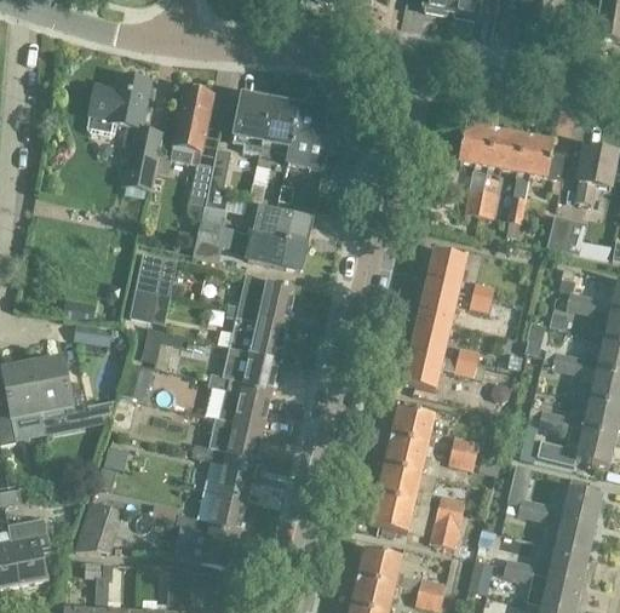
[(447,10),(449,11),(452,0),(422,0),(420,5),(425,6),(424,11),(446,15),(447,10)]
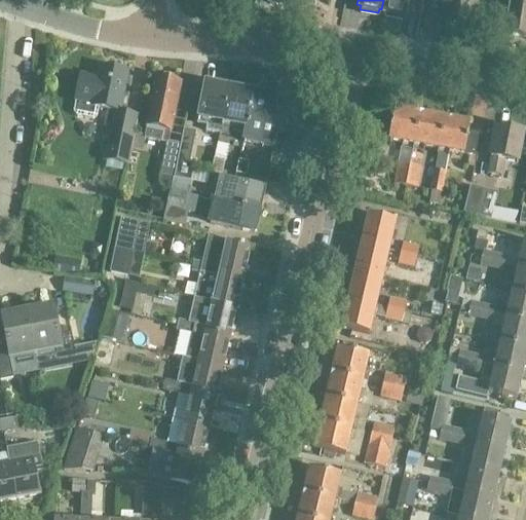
[(383,0),(381,9),(385,9),(384,13),(402,16),(403,12),(407,13),(409,0),(383,0)]
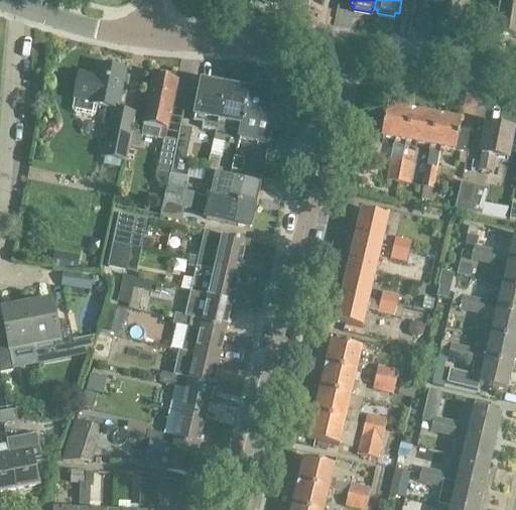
[(466,18),(469,0),(433,0),(432,8),(438,9),(436,21),(458,24),(459,17),(466,18)]
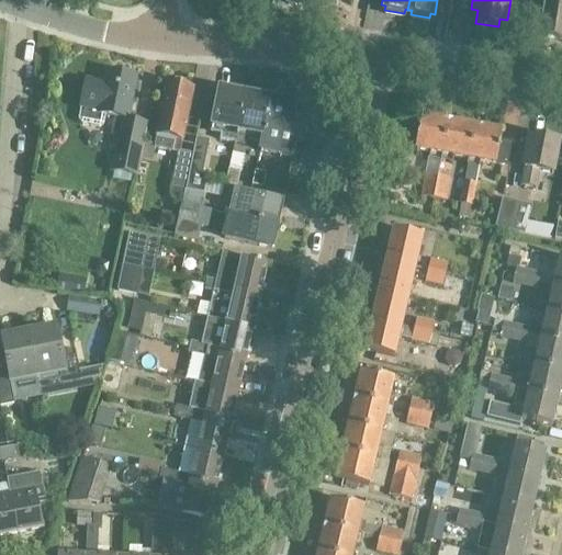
[(542,0),(540,15),(538,14),(535,33),(561,36),(561,0),(542,0)]
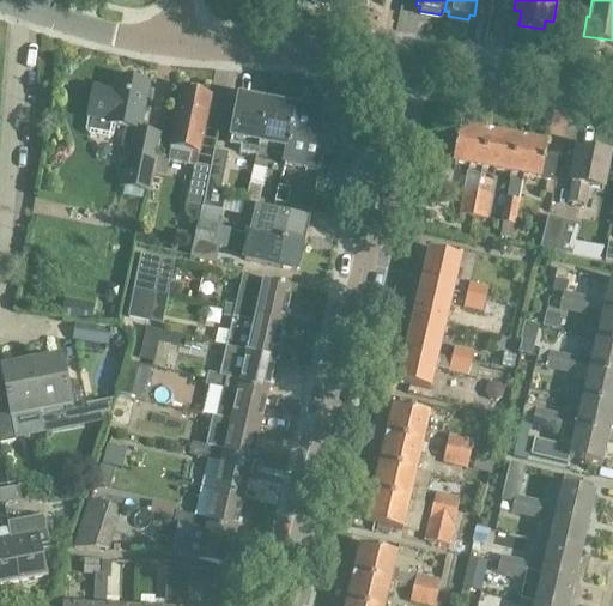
[(85,114),(87,115),(85,126),(89,131),(109,134),(114,131),(115,122),(139,127),(150,80),(145,79),(145,76),(134,73),(132,77),(115,73),(113,84),(92,79),(85,114)]
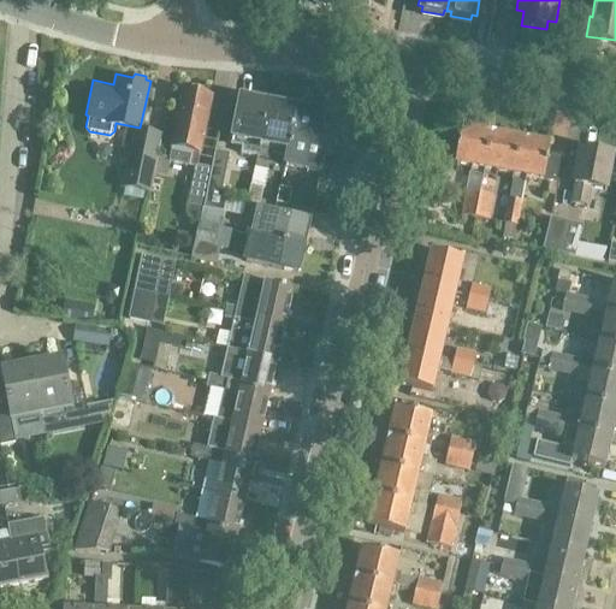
[(189,88),(182,87),(171,143),(169,159),(189,163),(191,147),(200,149),(212,93),(203,92),(205,88),(202,84),(193,83),(190,86),(189,88)]
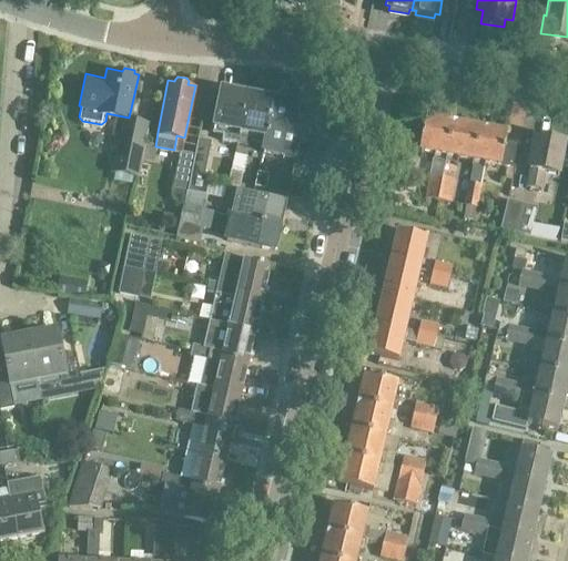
[(222,136),(236,140),(239,134),(247,91),(221,85),(212,129),(223,131),(222,136)]
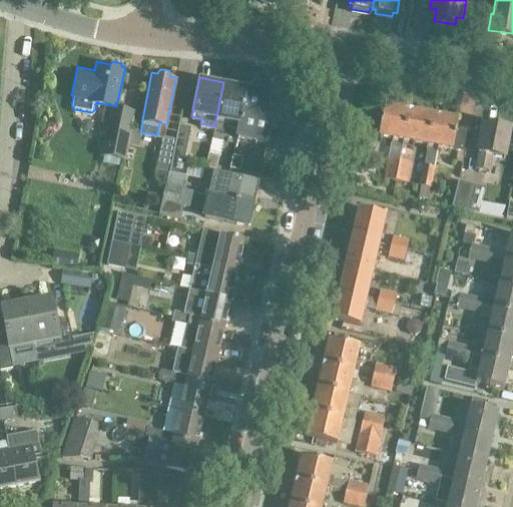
[(223,82),(215,121),(213,126),(224,128),(225,123),(237,126),(236,134),(246,87),(223,82)]
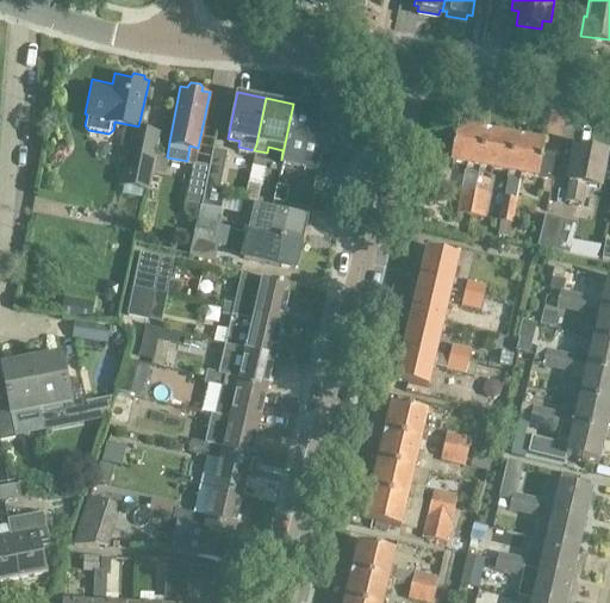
[(293,104),(281,160),(317,167),(329,111),(293,104)]
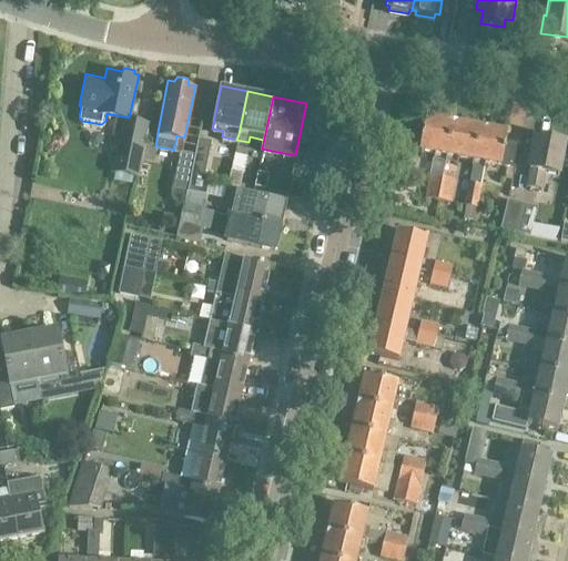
[(445,157),(453,119),(425,113),(418,148),(434,151),(433,155),(445,157)]
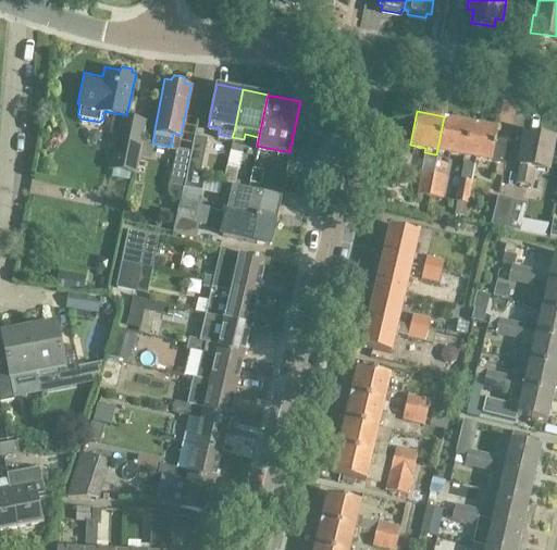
[(470,122),(444,116),(436,154),(448,157),(449,152),(462,154),(461,159),(463,159),(470,122)]
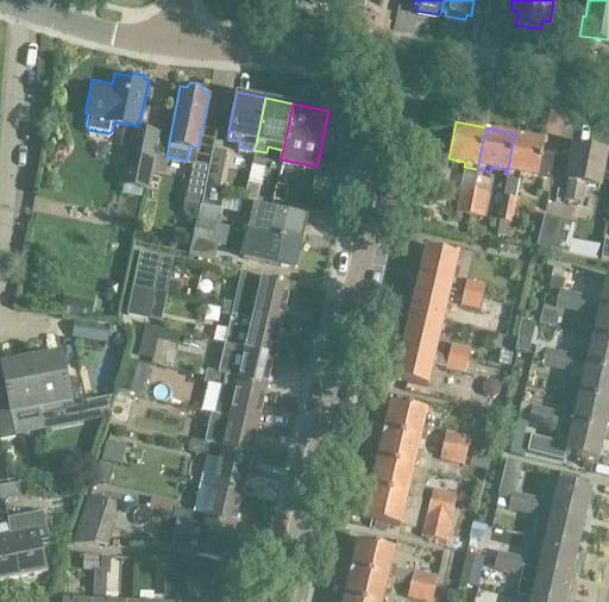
[(514,133),(507,174),(519,176),(520,173),(537,175),(544,138),(514,133)]
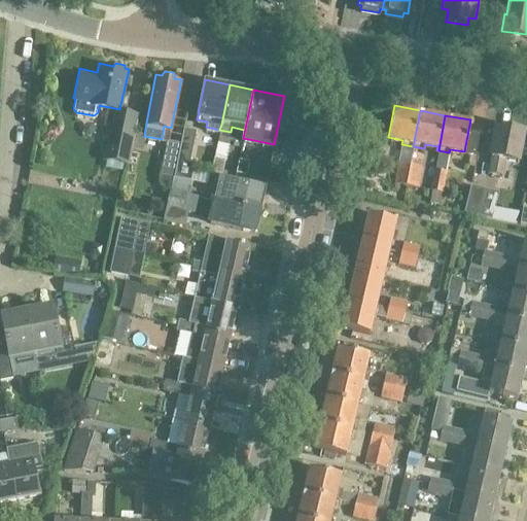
[(110,124),(103,157),(129,162),(136,129),(110,124)]
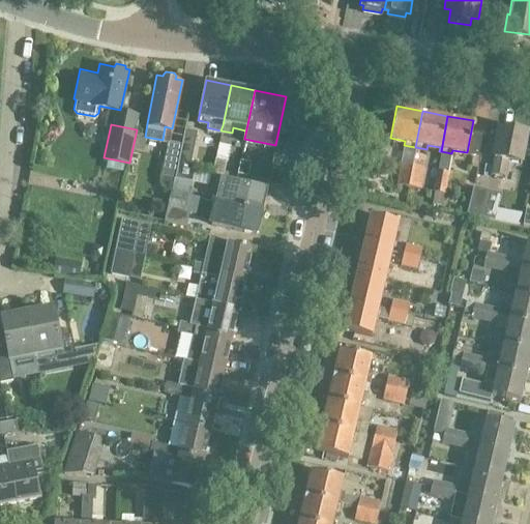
[(494,155),(491,171),(505,174),(508,157),(521,159),(527,131),(499,125),(494,155)]
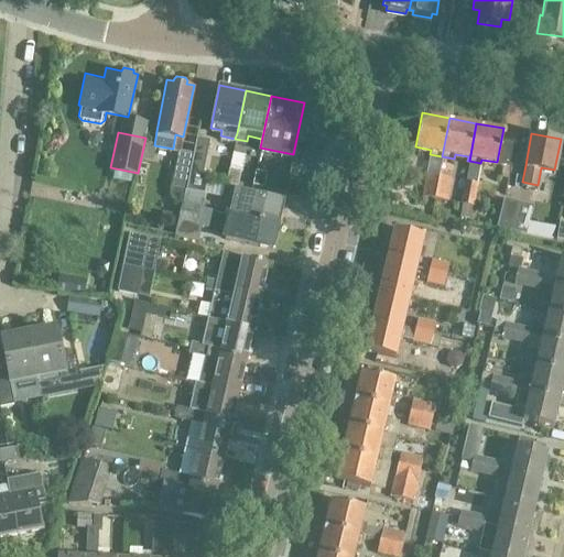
[(190,165),(184,187),(203,190),(206,174),(202,173),(209,137),(196,134),(193,152),(192,152),(190,165)]
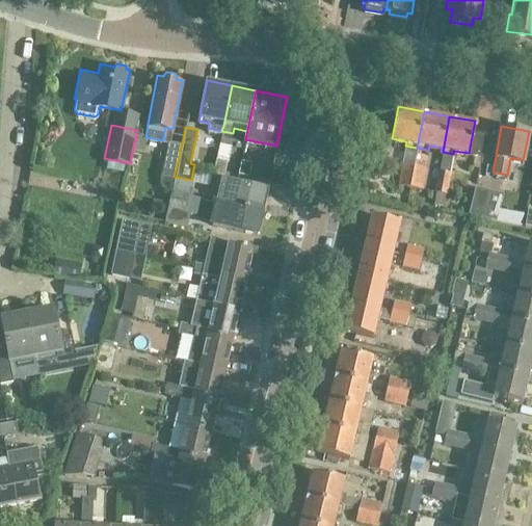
[(160,174),(174,177),(179,156),(181,143),(167,140),(160,174)]
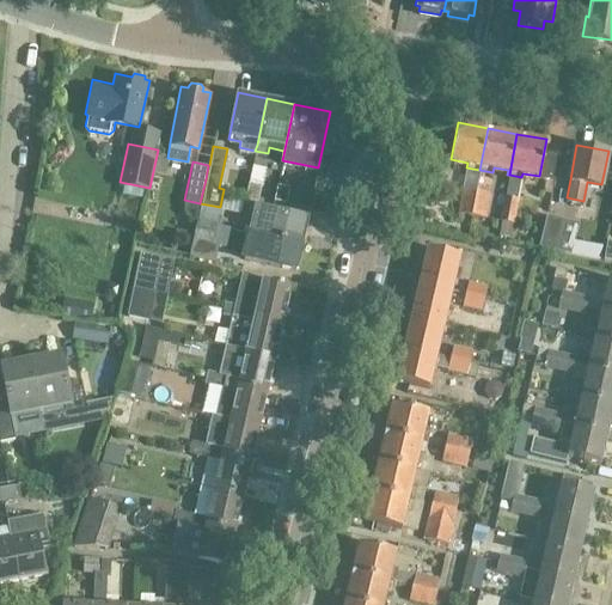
[(248,179),(244,197),(257,200),(261,183),(248,179)]
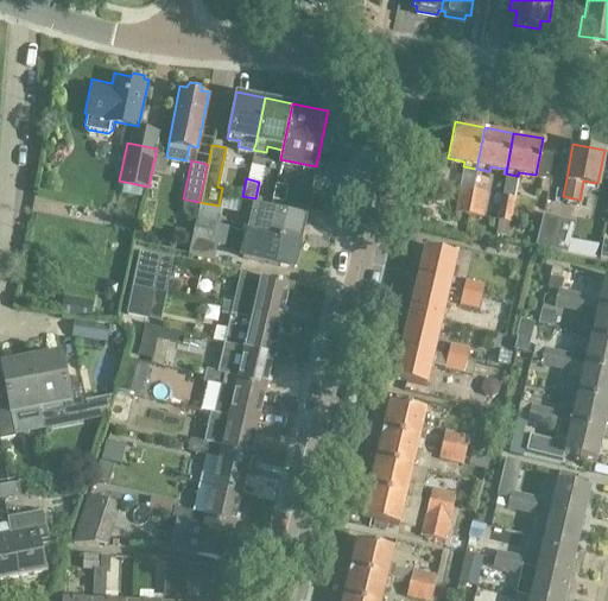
[(283,198),(286,183),(276,182),(272,196),(283,198)]
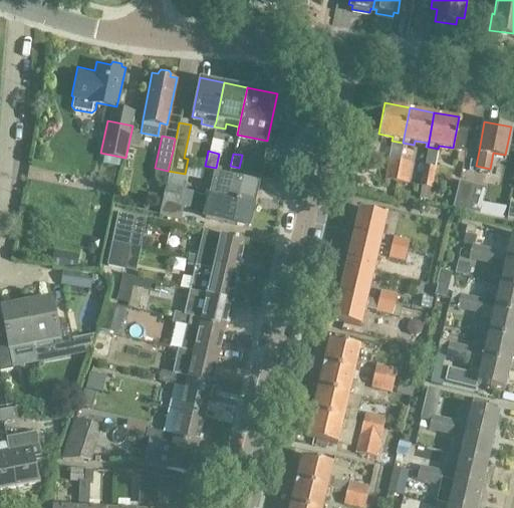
[(384,176),(396,178),(400,158),(388,156),(384,176)]
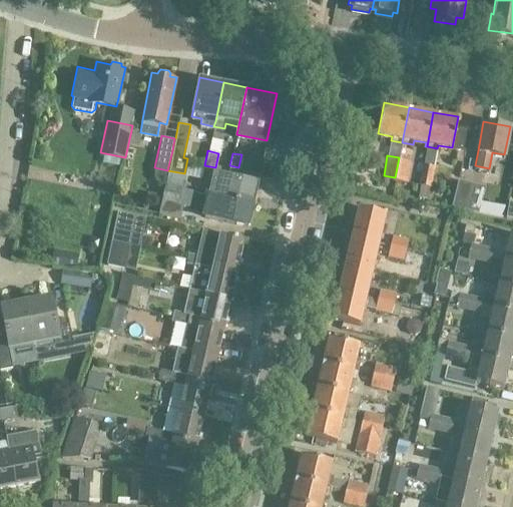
[(411,159),(399,157),(395,177),(407,180),(411,159)]
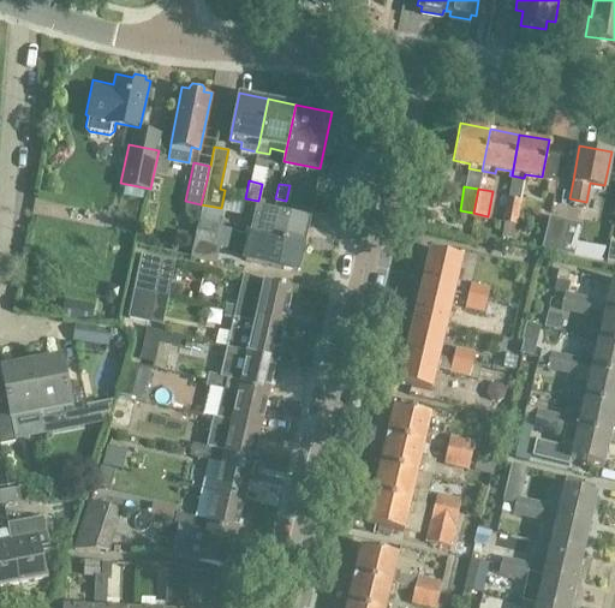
[(521,197),(507,195),(502,218),(517,221),(521,197)]
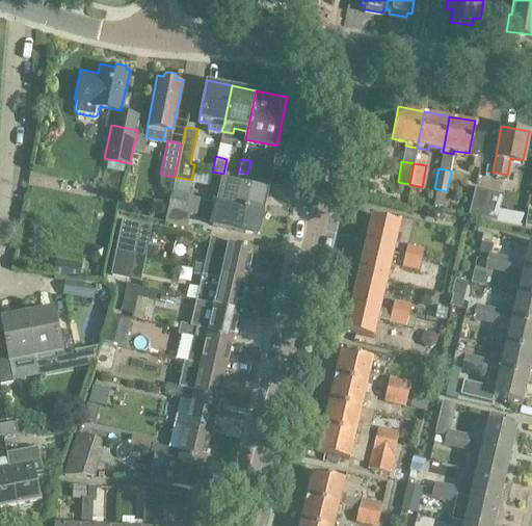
[(216,200),(262,210),(266,187),(221,178),(216,200)]
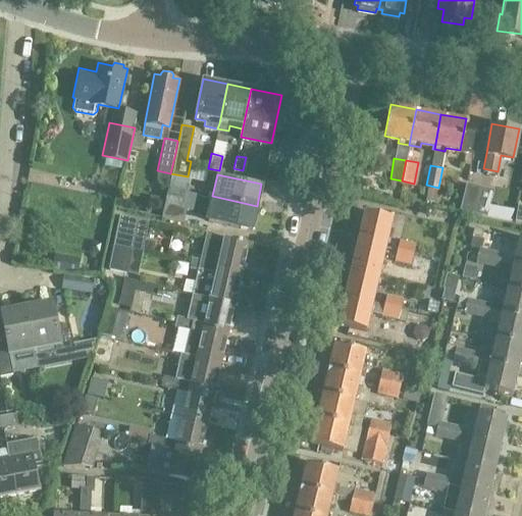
[(473,211),(480,184),(467,181),(459,207),(473,211)]
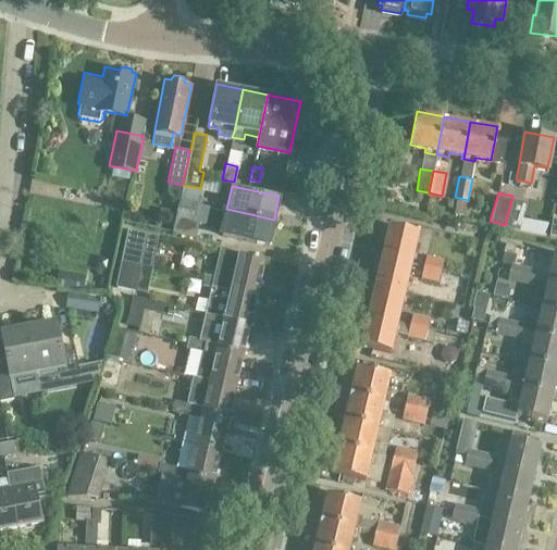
[(197,202),(181,198),(178,198),(175,215),(194,220),(197,202)]
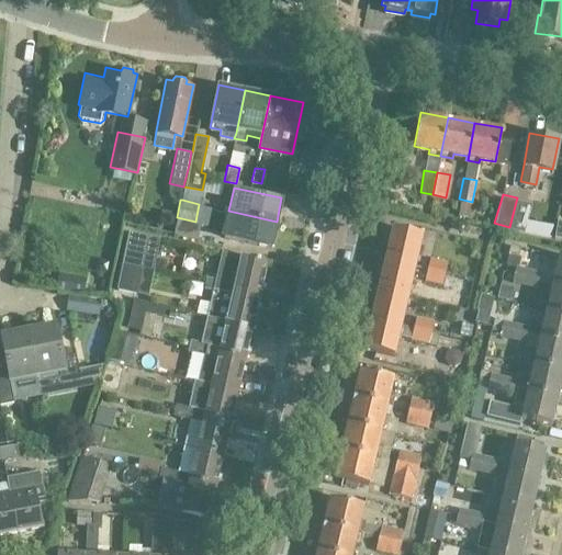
[(277,222),(228,211),(223,235),(239,238),(271,245),(277,222)]
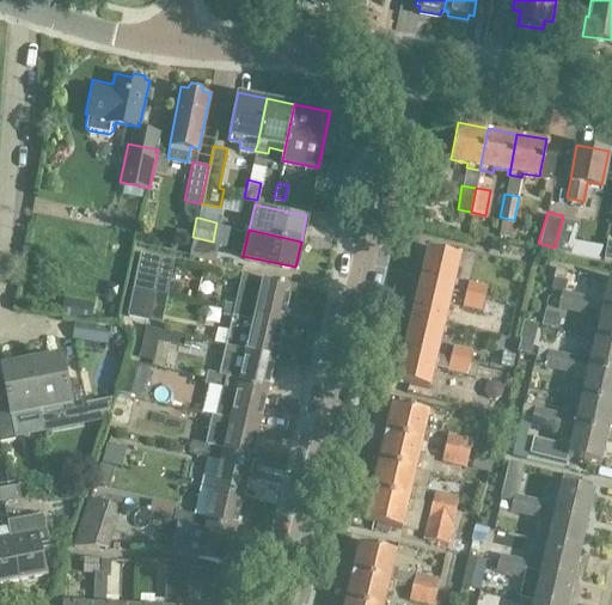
[(215,258),(219,243),(193,237),(189,254),(215,258)]
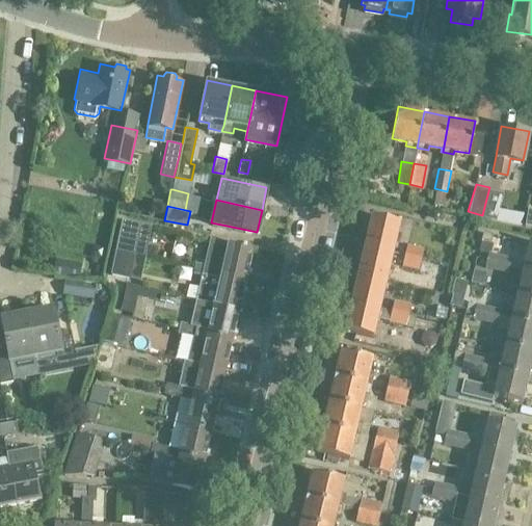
[(365,243),(392,250),(395,239),(399,221),(372,215),(370,220),(368,219),(367,229),(368,229),(365,243)]
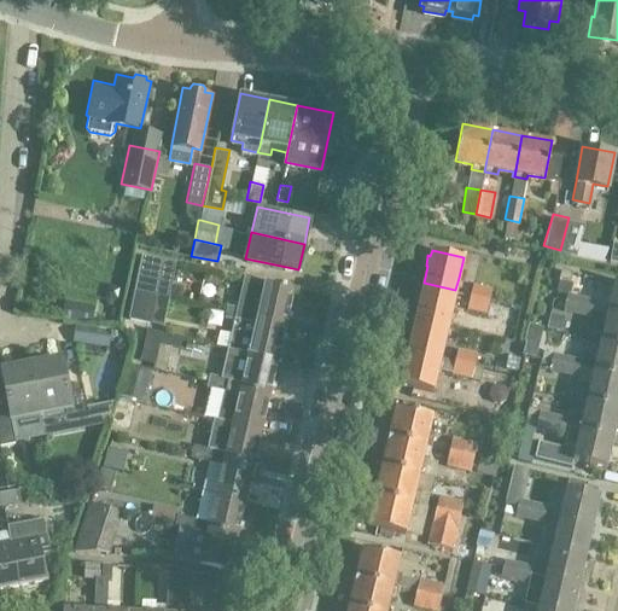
[(143,252),(135,286),(168,296),(176,260),(143,252)]
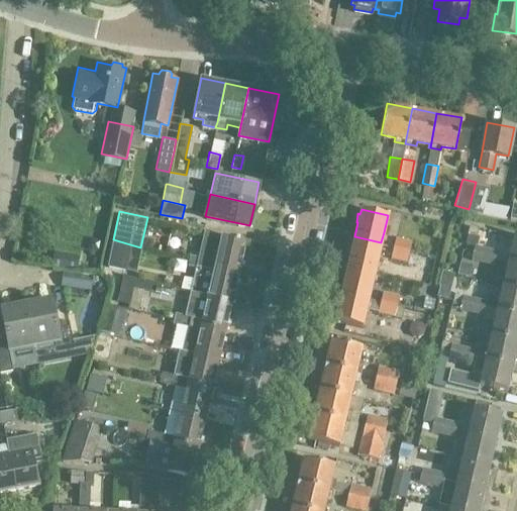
[(201,247),(200,256),(203,256),(202,262),(215,265),(239,270),(245,240),(238,238),(239,237),(236,236),(236,238),(205,231),(201,247)]
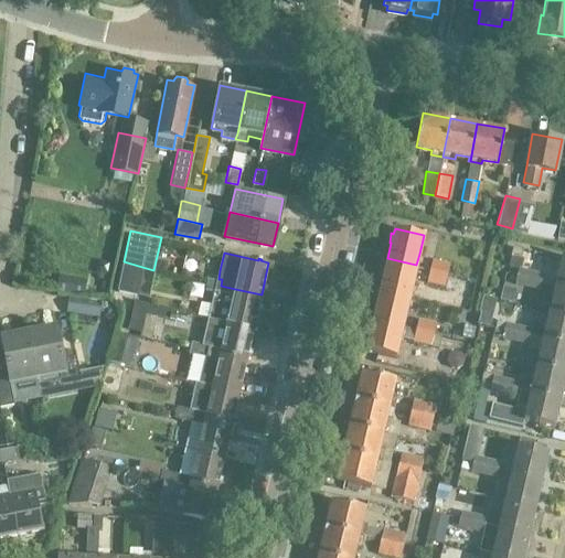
[(555,281),(564,283),(564,254),(562,254),(558,269),(555,281)]
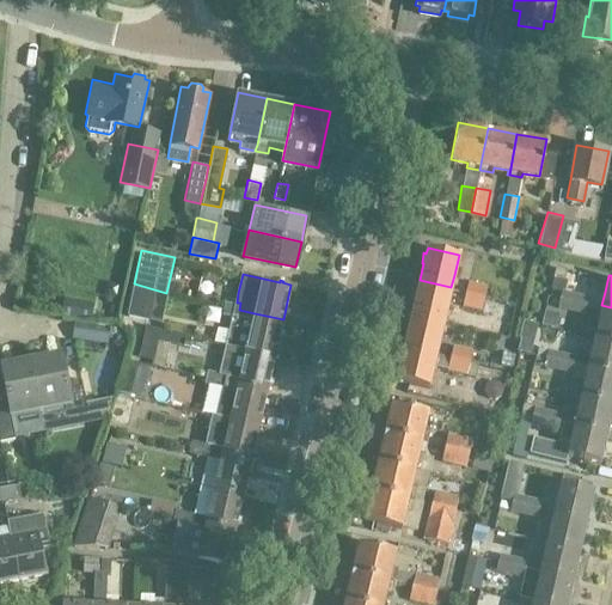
[(412,313),(444,321),(451,287),(420,280),(418,286),(416,286),(414,297),(416,297),(412,313)]
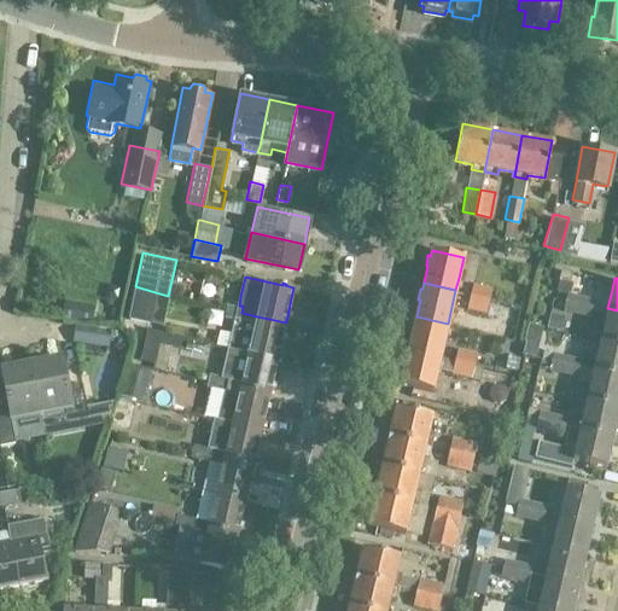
[(472,283),(470,294),(489,298),(491,286),(472,283)]
